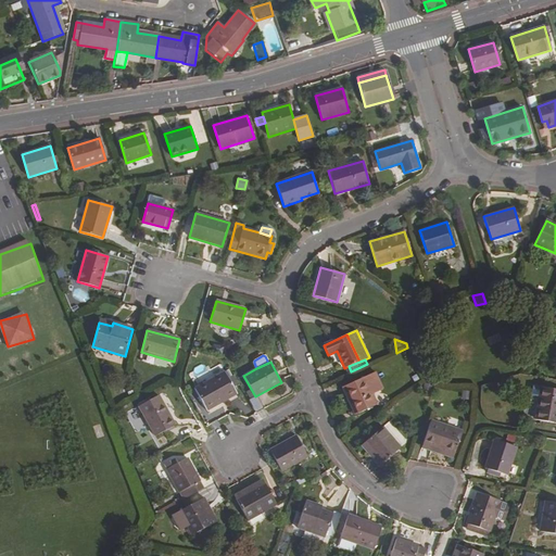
[(225,371),(194,389),(206,411),(237,394),(225,371)]
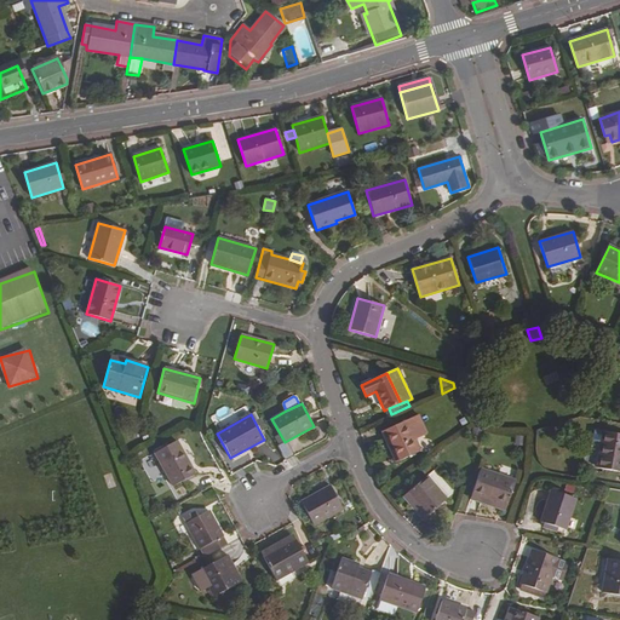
[(418,415),(382,432),(396,463),(420,452),(415,440),(426,434),(418,415)]
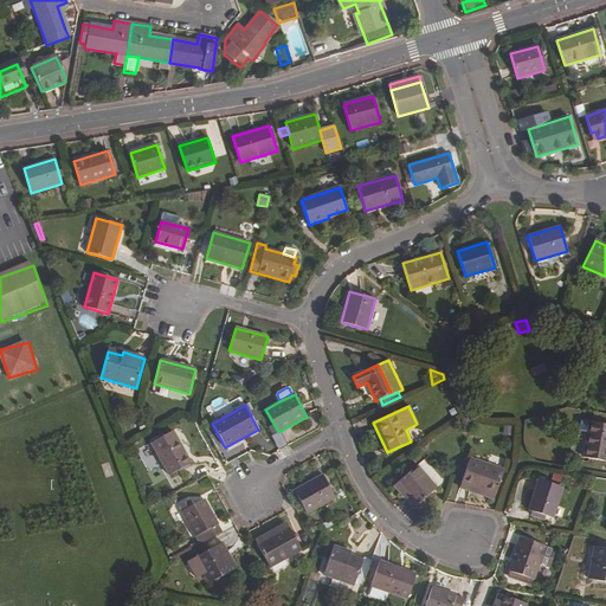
[(605,425),(590,423),(584,457),(605,461),(605,425)]
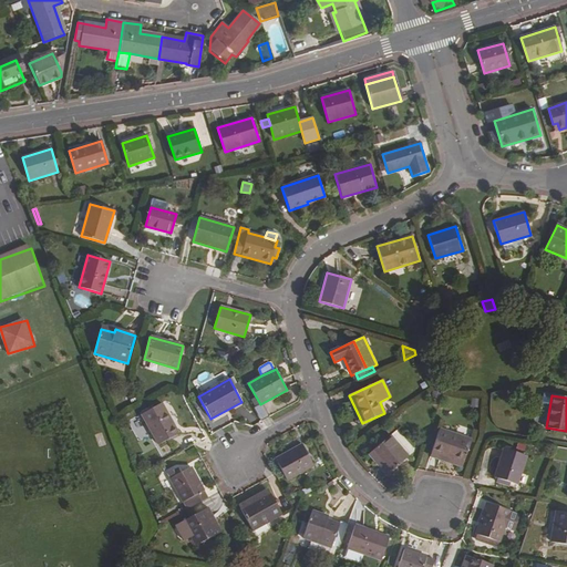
[(162,403),(141,415),(158,445),(179,433),(162,403)]
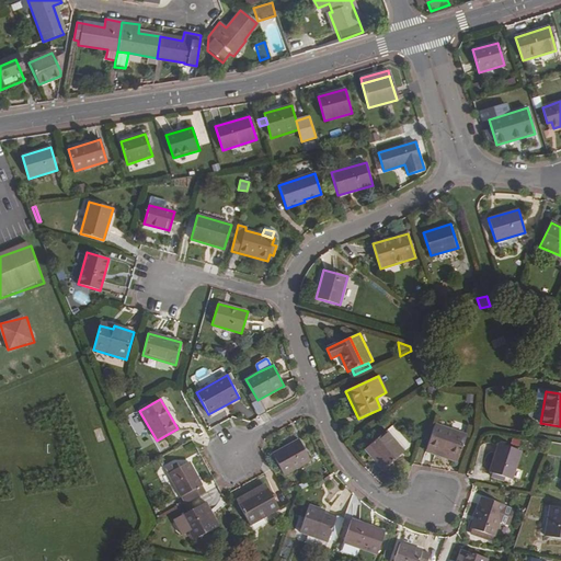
[(260,399),(252,402),(256,415),(265,411),(260,399)]
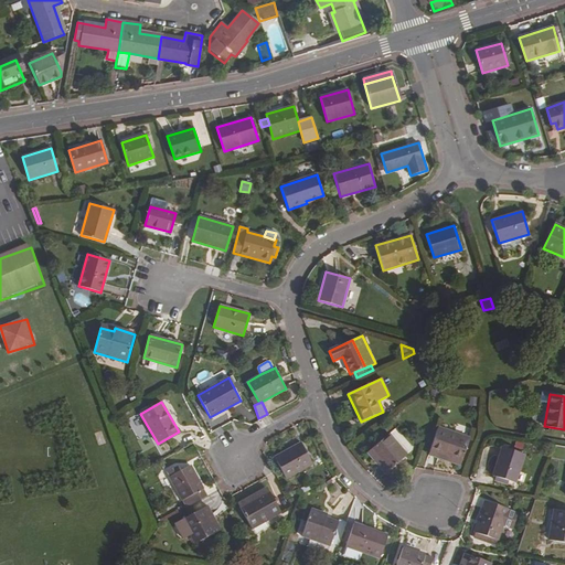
[(470,438),(438,427),(430,451),(462,462),(470,438)]
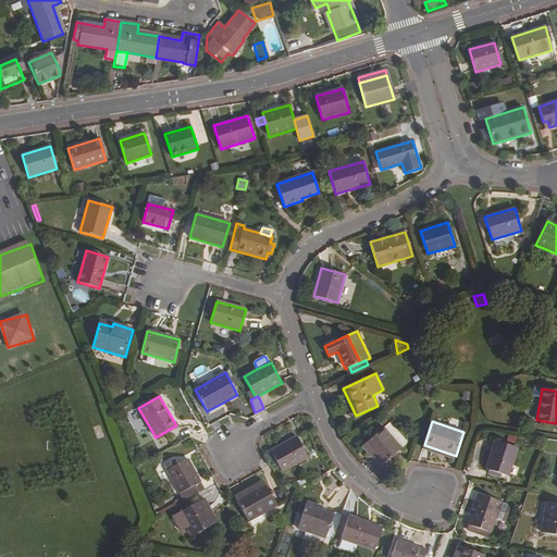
[(383,428),(364,444),(382,465),(401,448),(383,428)]
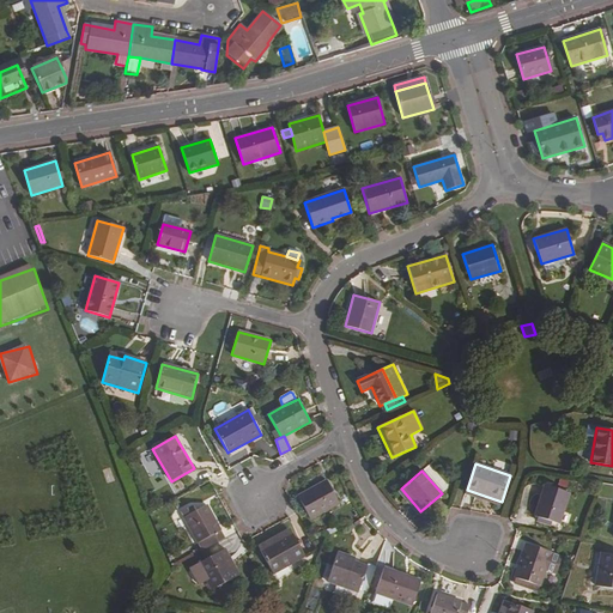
[(327,480),(297,496),(310,520),(340,503),(327,480)]
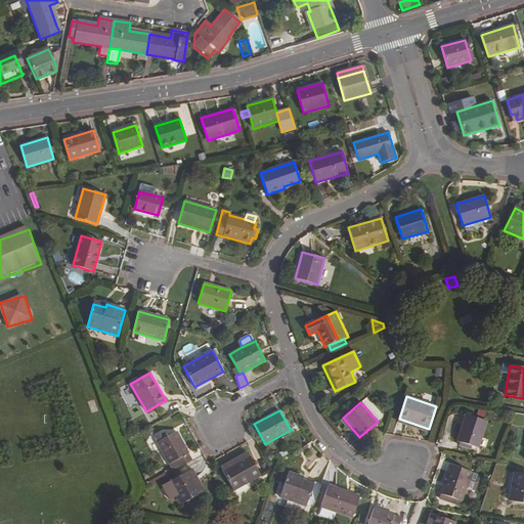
[(466,415),(456,441),(478,448),(487,422),(466,415)]
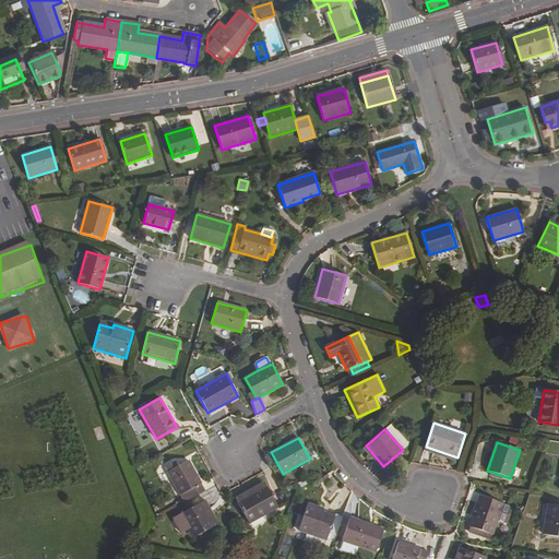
[(366,445),(363,449),(381,470),(383,466),(366,445)]
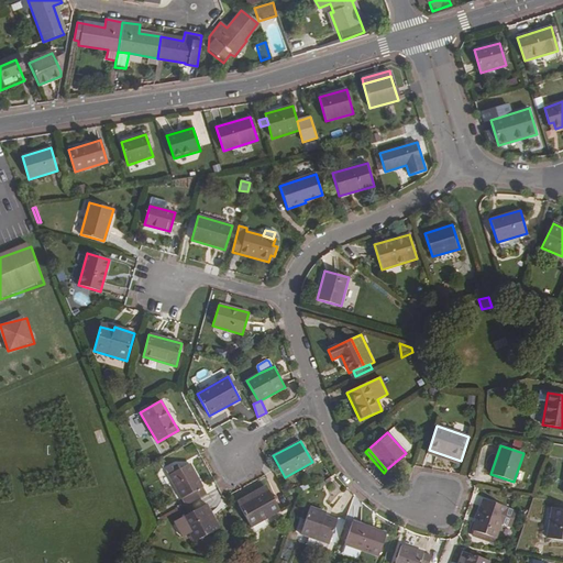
[(461,461),(429,450),(427,454),(459,464),(461,461)]
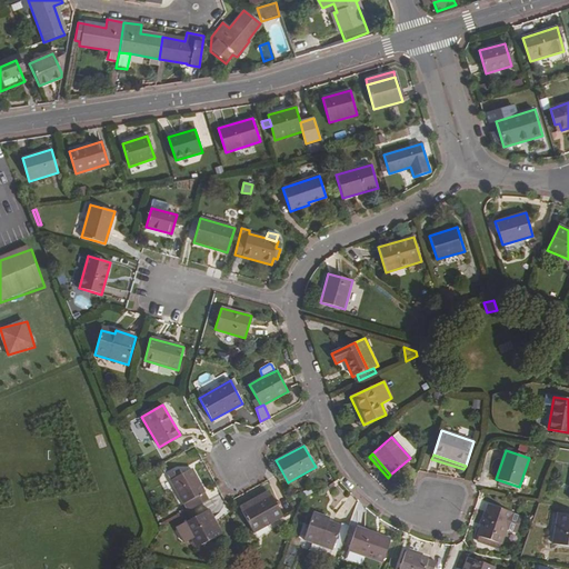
[(181,468),(168,476),(188,511),(209,500),(191,469),(185,472),(181,468)]
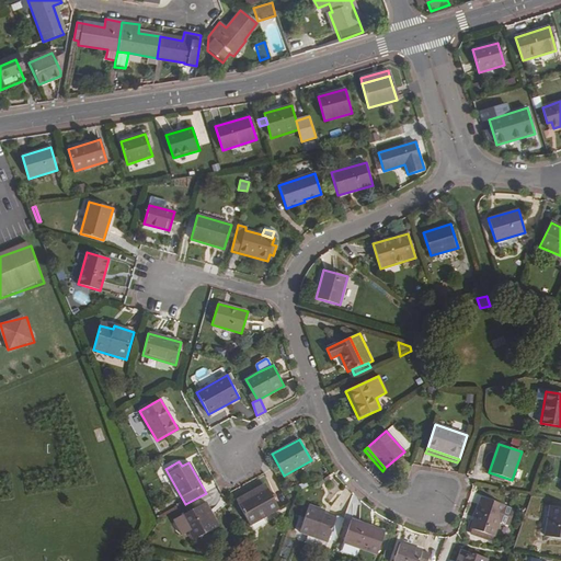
[(265,483),(236,500),(238,504),(267,488),(265,483)]
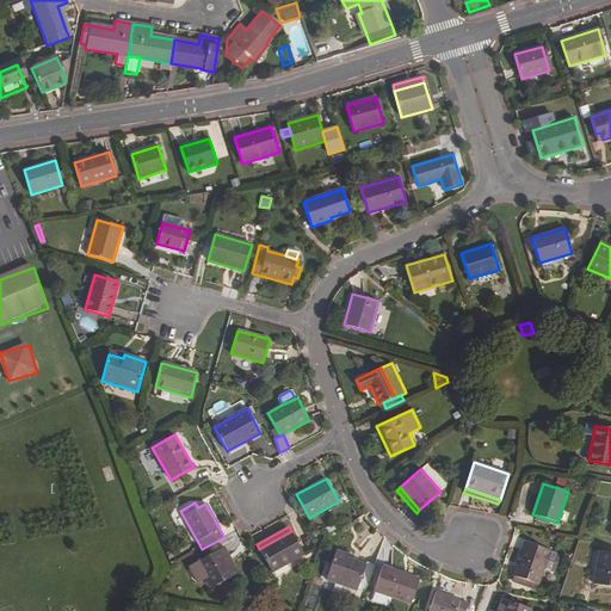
[(291,531),(259,549),(272,573),(304,554),(291,531)]
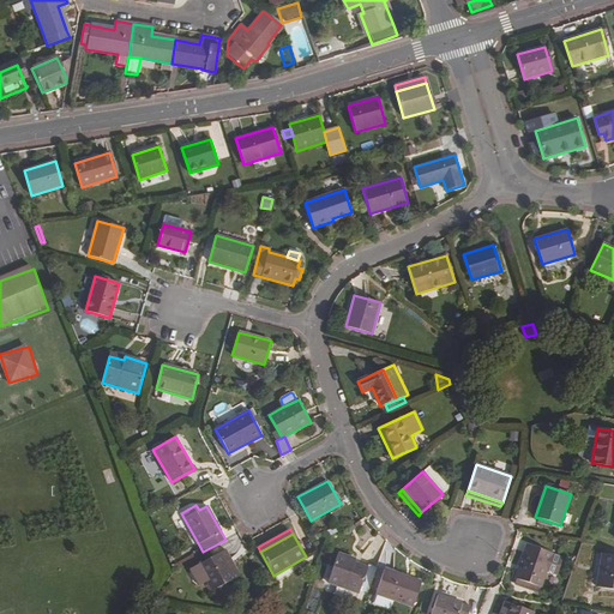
[(553,554),(527,545),(523,553),(524,554),(519,570),(518,569),(515,578),(540,587),(541,588),(553,554)]
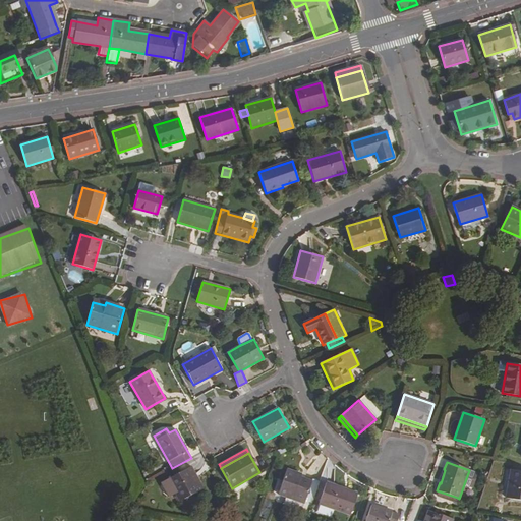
[(187,468),(199,490),(204,488),(191,466),(187,468)]
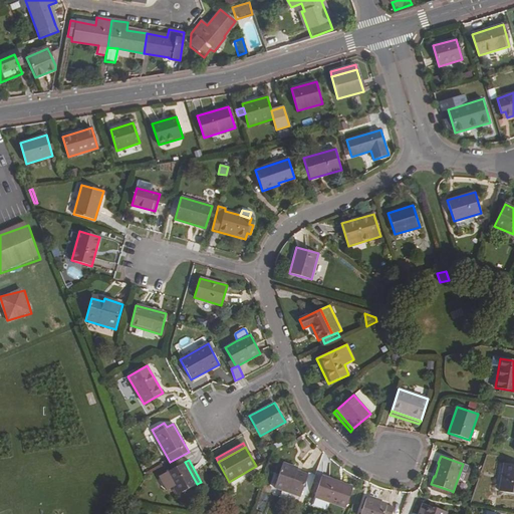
[(185,462),(165,473),(178,495),(197,484),(185,462)]
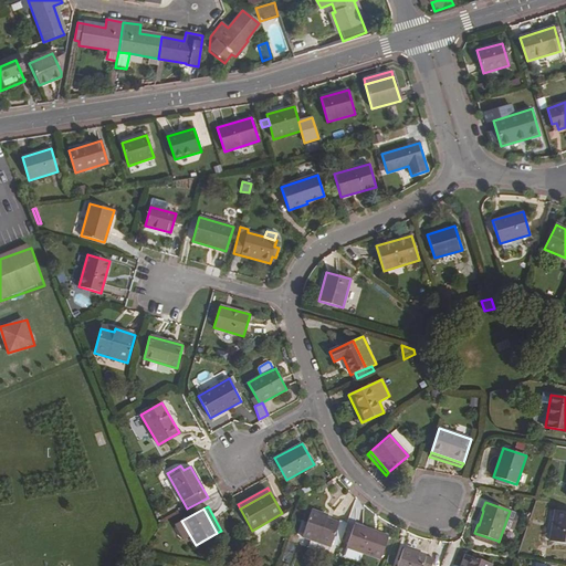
[(565,512),(555,510),(549,541),(565,543),(565,512)]
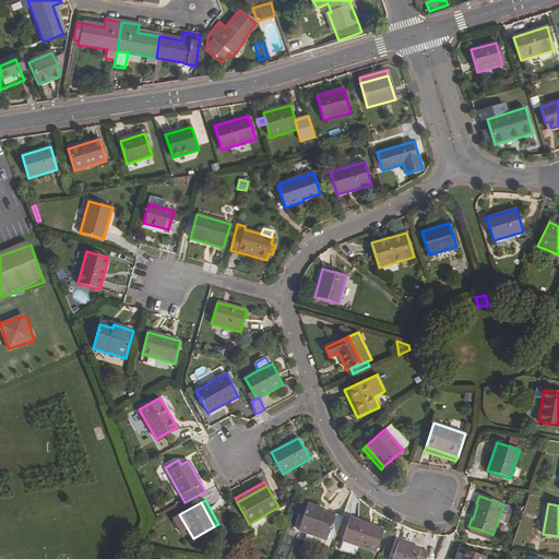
[(308,504),(298,531),(326,539),(334,543),(343,516),(335,514),(334,516),(323,513),(323,510),(308,504)]
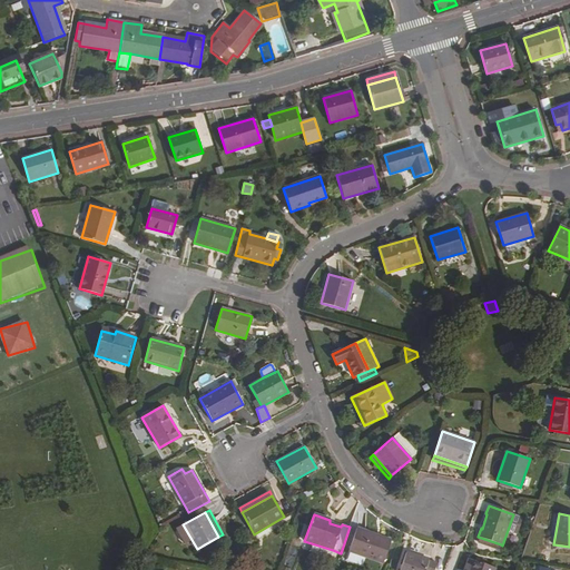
[(357,528),(349,551),(383,563),(391,540),(357,528)]
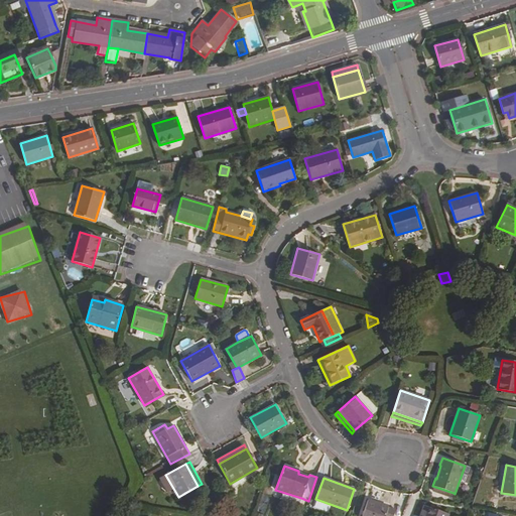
[(454,493),(434,487),(432,492),(452,498),(454,493)]
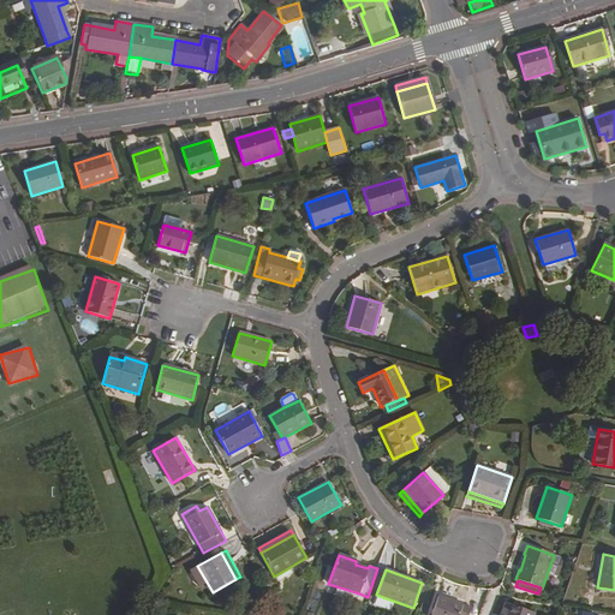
[(439,596),(431,614),(467,614),(471,607),(439,596)]
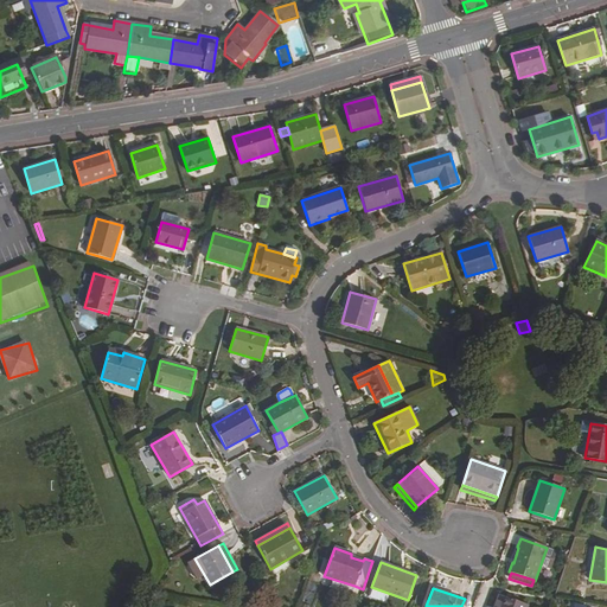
[(503,595),(498,606),(526,606),(528,605),(503,595)]
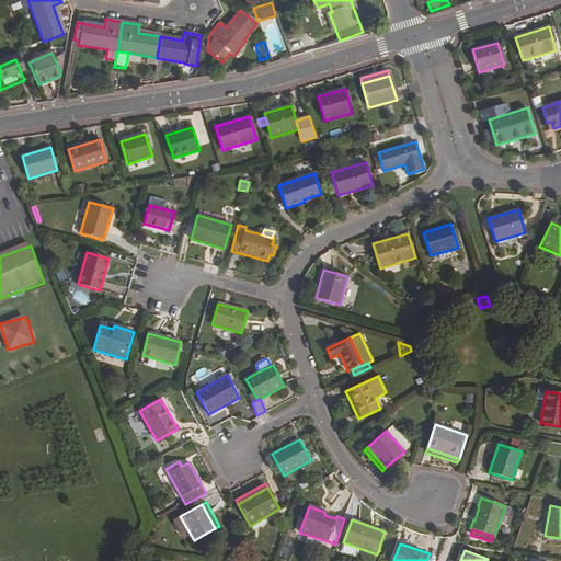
All buildings are outlined.
